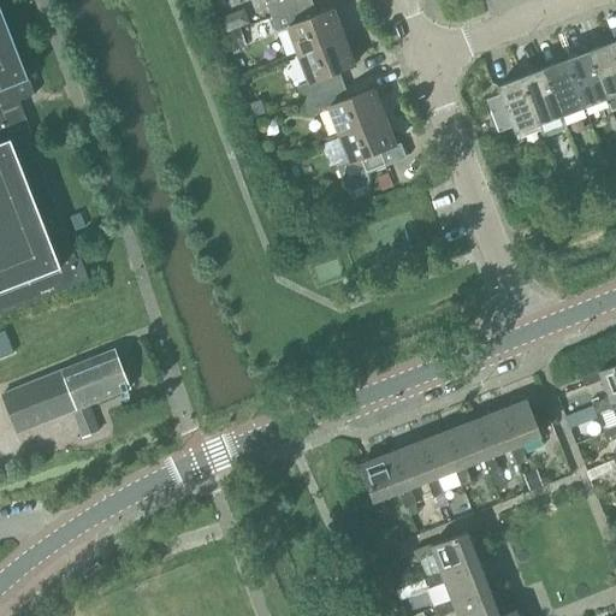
[(272,19),(312,4),(311,0),(264,0),(266,4),(272,19)]
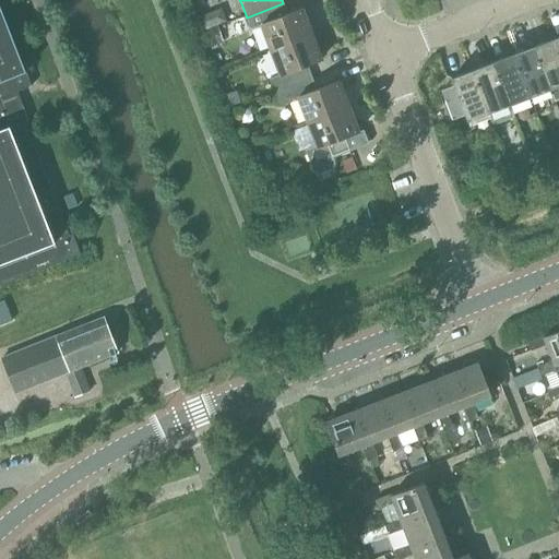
[(271,51),(312,35),(302,10),(288,15),(283,3),(247,18),(251,30),(261,26),(271,51)]
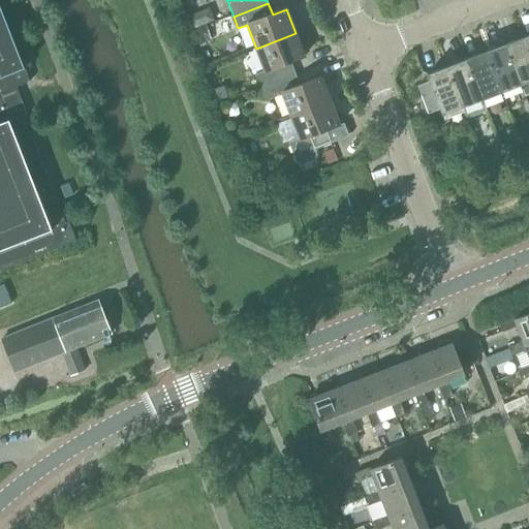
[(0,270),(76,240),(68,221),(65,222),(24,115),(27,114),(16,87),(30,81),(27,73),(0,5),(0,270)]
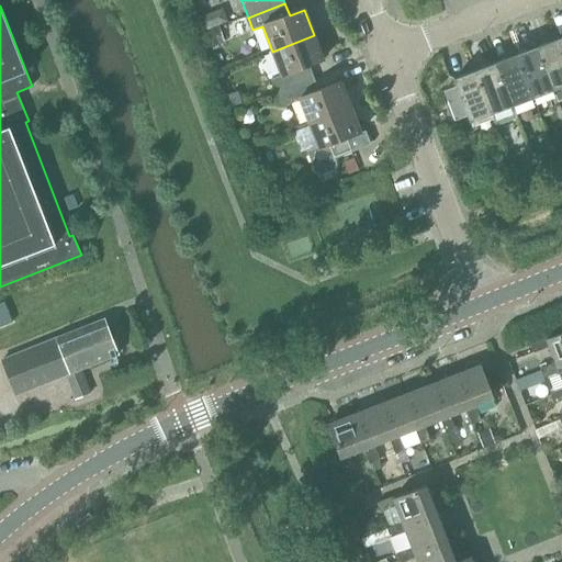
[(210,48),(225,43),(218,26),(203,32),(210,48)]
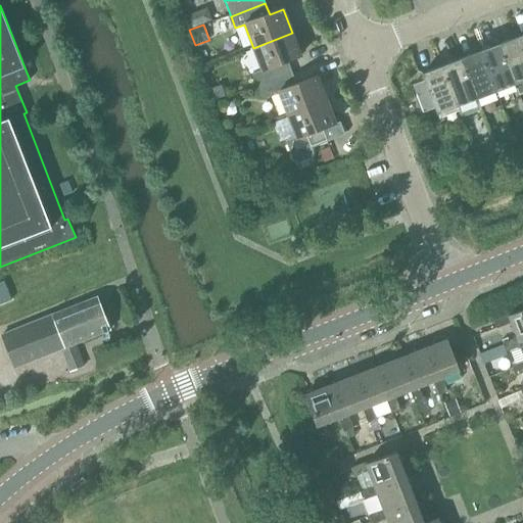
[(257,87),(292,74),(288,62),(301,57),(292,33),(253,48),(263,70),(253,75),(257,87)]
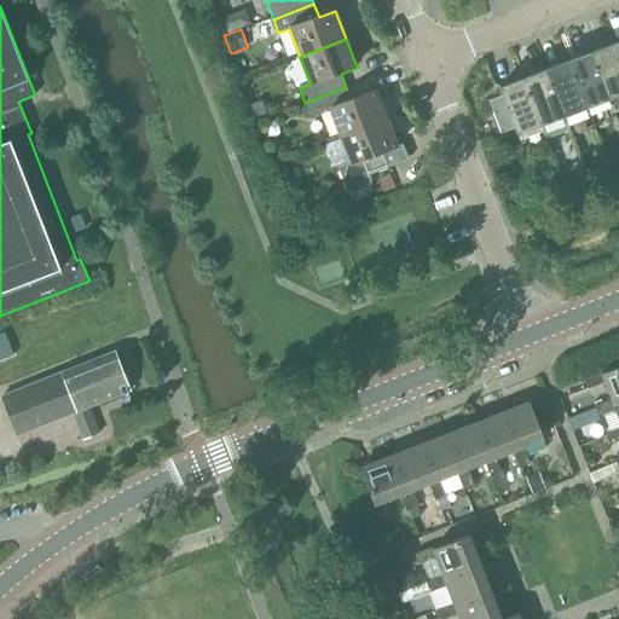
[(608,100),(618,96),(618,59),(613,45),(590,53),(608,100)]
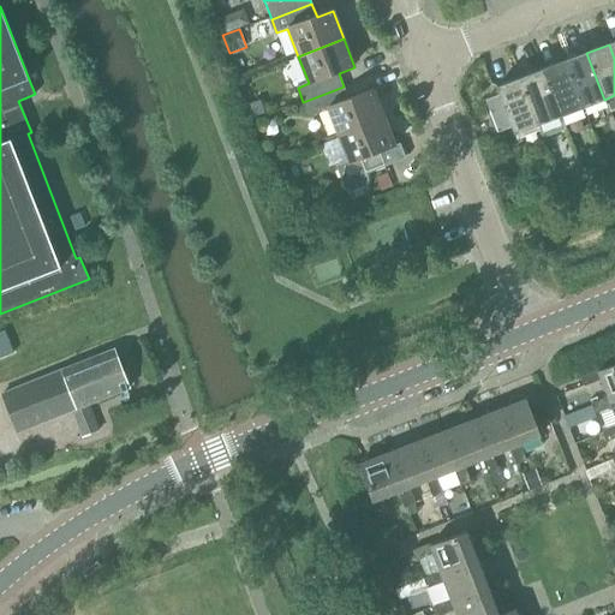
[(565,61),(583,108),(604,100),(586,53),(565,61)]
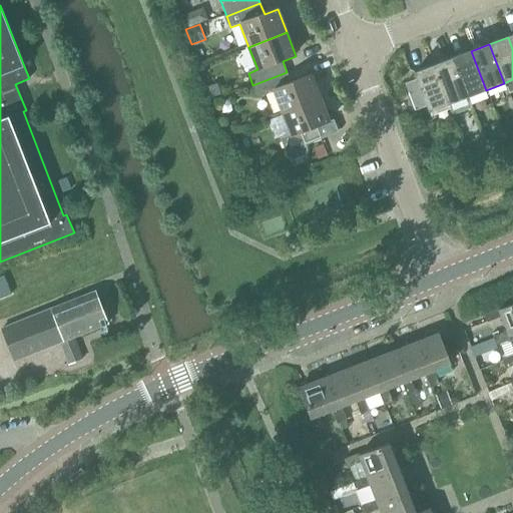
[(452,58),(467,97),(486,90),(471,51),(452,58)]
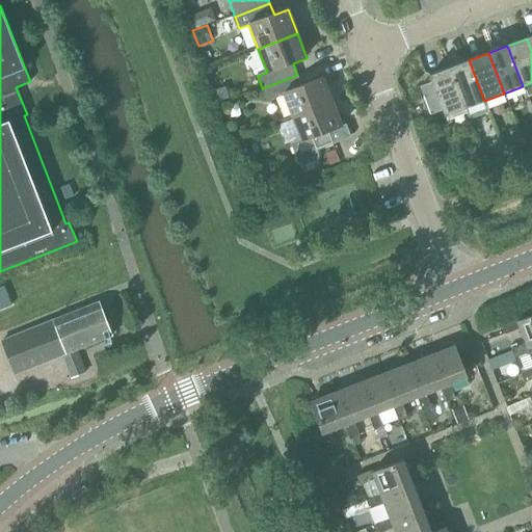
[(469,60),(450,69),(466,109),(470,120),(488,112),(484,101),(469,60)]
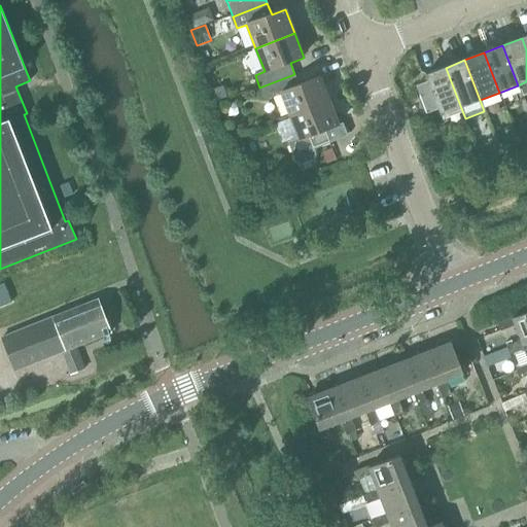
[(441,115),(461,108),(446,68),(425,75),(428,82),(416,88),(427,114),(438,110),(441,115)]
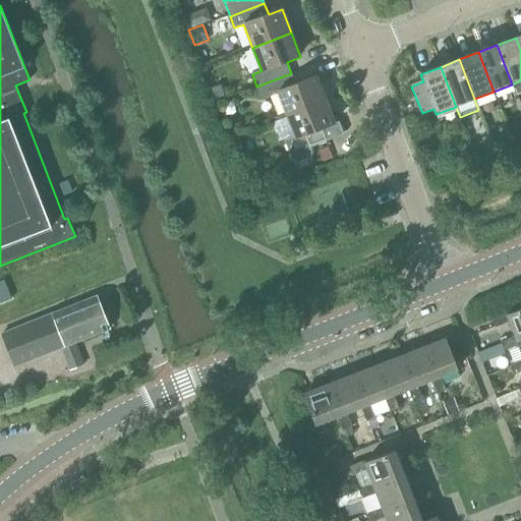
[(287,115),(325,101),(315,77),(295,85),(291,73),(256,87),(262,99),(278,92),(287,115)]
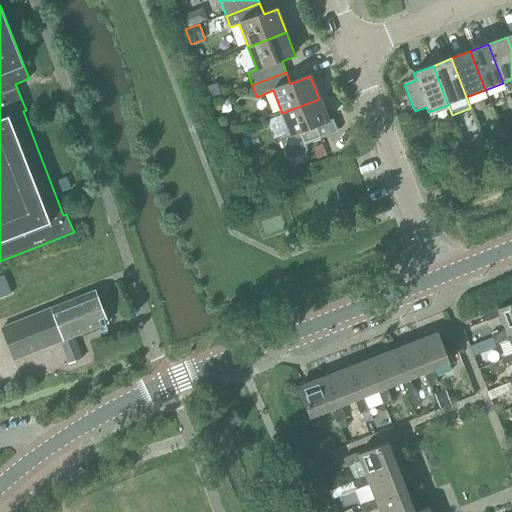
[(217,84),(206,88),(210,98),(221,94),(217,84)]
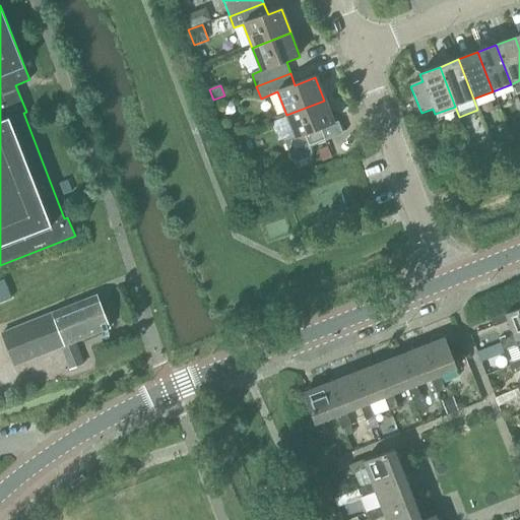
[(324,101),(286,115),(296,137),(285,141),(293,158),(298,161),(308,156),(310,152),(308,147),(325,140),(321,129),(334,124),(324,101)]
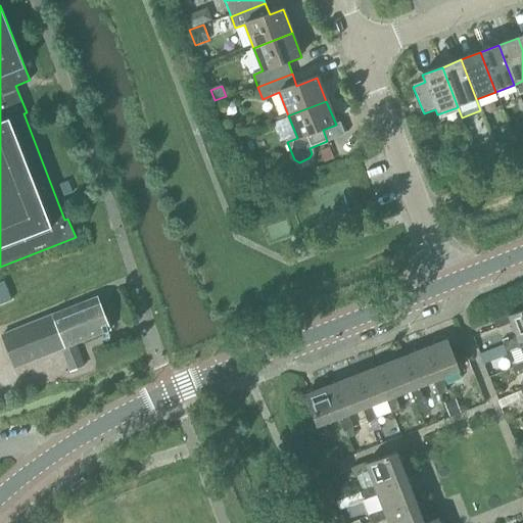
[(518,147),(522,144),(522,132),(522,130),(513,134),(518,147)]
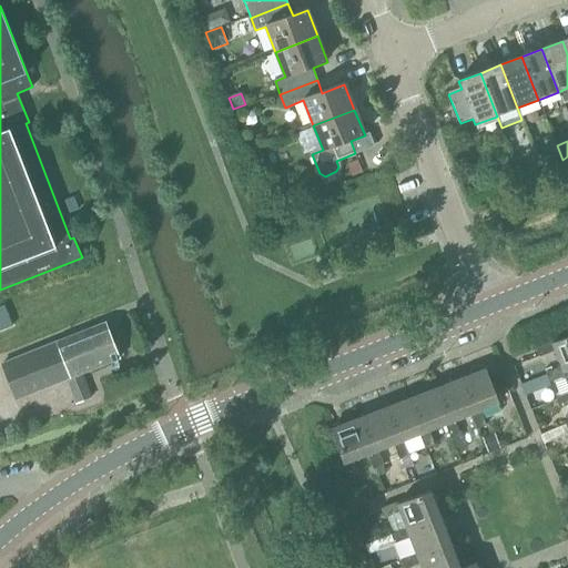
[(250,151),(256,168),(265,164),(259,148),(250,151)]
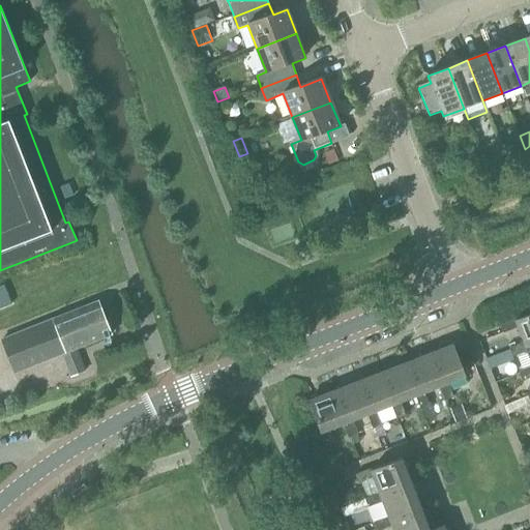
[(464,162),(468,171),(482,165),(478,155),(464,162)]
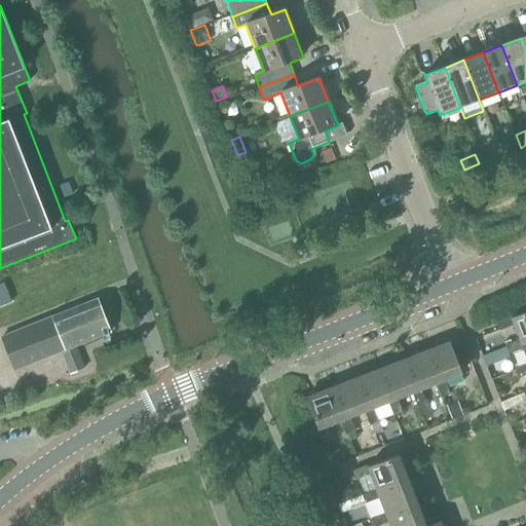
[(0,284),(0,306),(11,302),(3,283),(0,284)]
